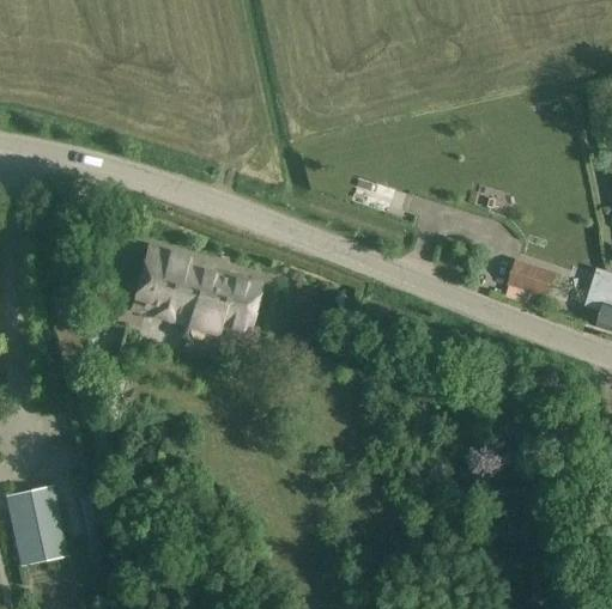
[(128,305),(191,324),(188,330),(193,338),(206,341),(212,336),(213,332),(214,332),(217,326),(244,334),(254,305),(260,281),(211,268),(212,263),(146,243),(128,305)]
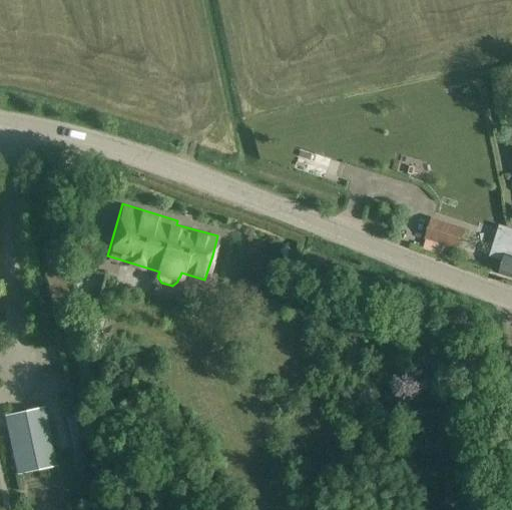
[(432,214),(425,235),(449,243),(455,222),(432,214)]
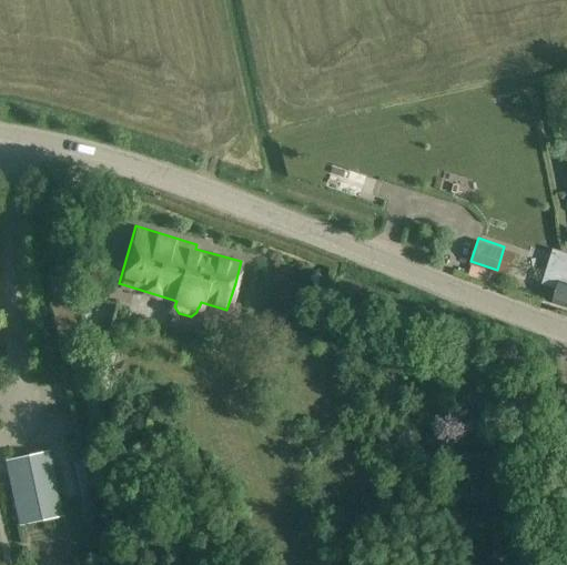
[(553,301),(566,305),(566,252),(553,248),(544,275),(559,280),(553,301)]
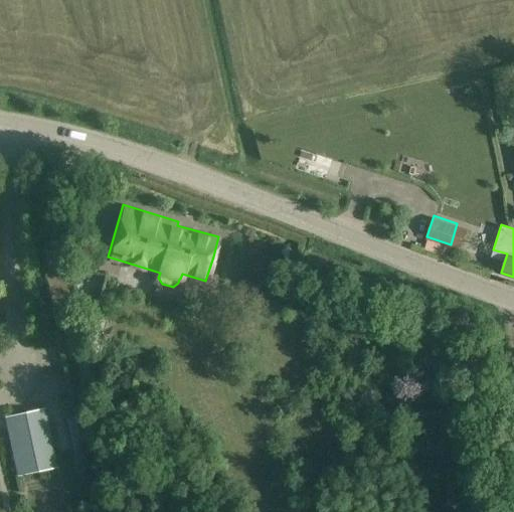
[(47,419),(45,407),(4,415),(15,472),(56,464),(47,419)]
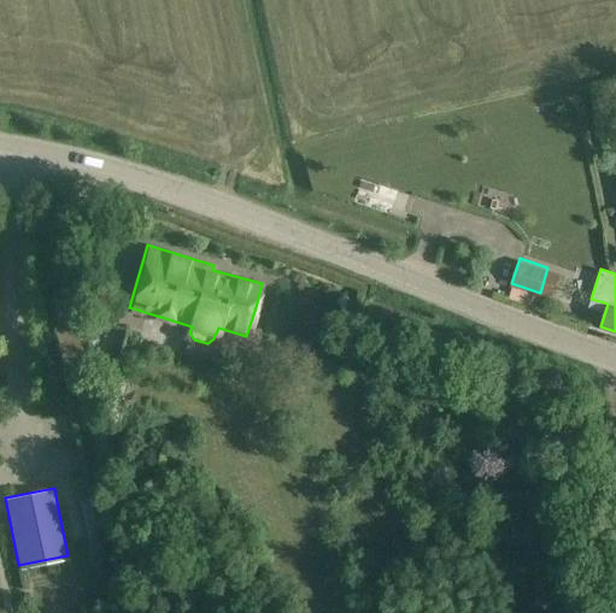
[(88,496),(78,499),(86,536),(97,535),(88,496)]
